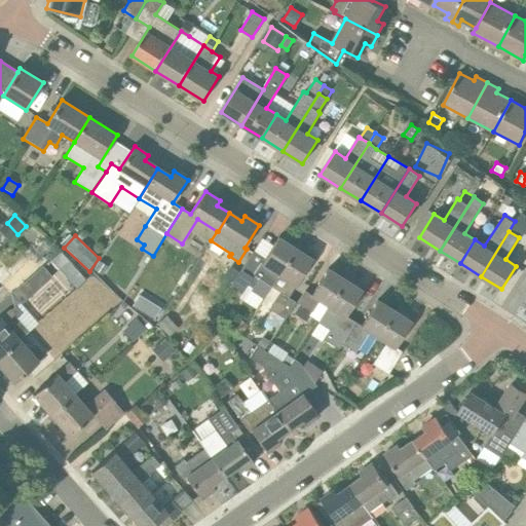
[(271,287),(296,248),(278,237),(262,263),(251,256),(230,288),(240,295),(248,286),(252,289),(251,292),(263,300),(271,287)]
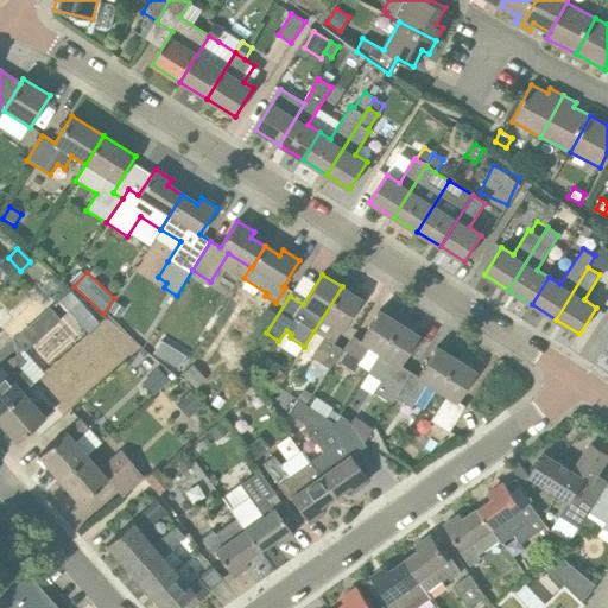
[(361,299),(342,286),(314,331),(324,339),(310,358),(329,369),(341,349),(334,344),(361,299)]
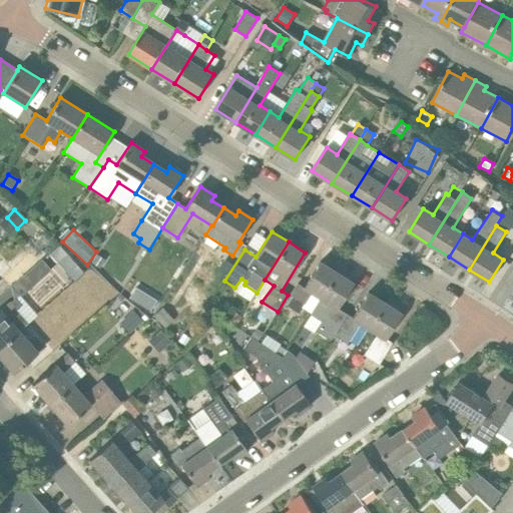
[(59,265),(68,255),(59,245),(50,253),(59,265)]
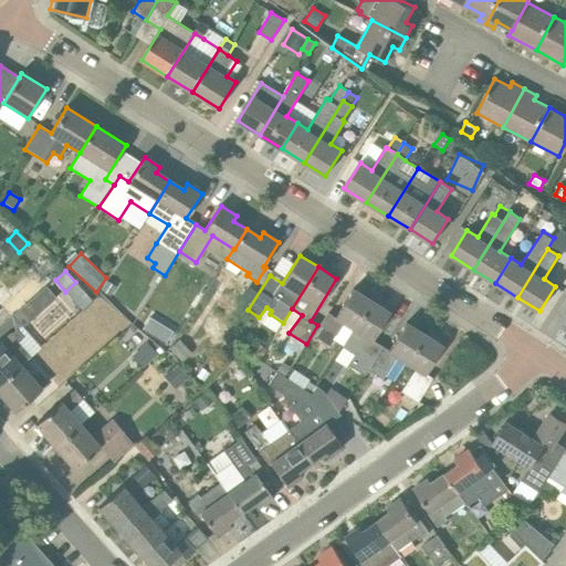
[(115,287),(105,281),(100,291),(108,297),(115,287)]
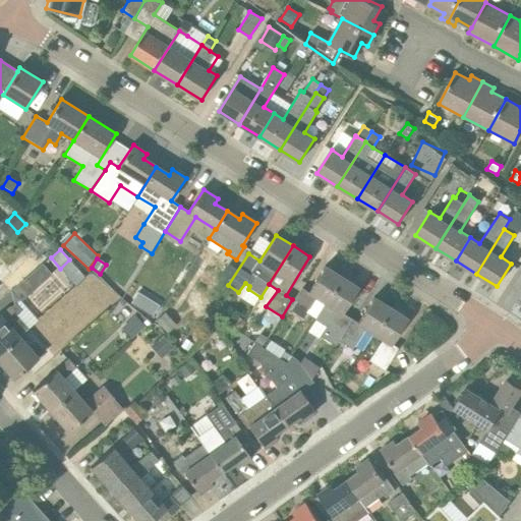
[(315,319),(342,277),(325,266),(308,292),(302,288),(295,300),(296,301),(290,311),(303,320),(306,313),(315,319)]
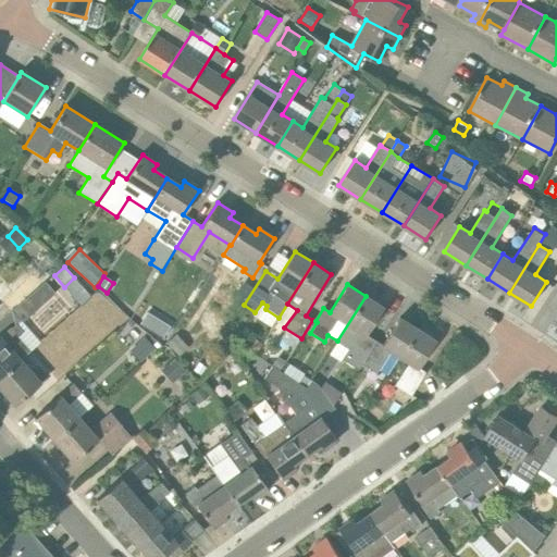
[(41,285),(12,311),(22,322),(51,297),(41,285)]
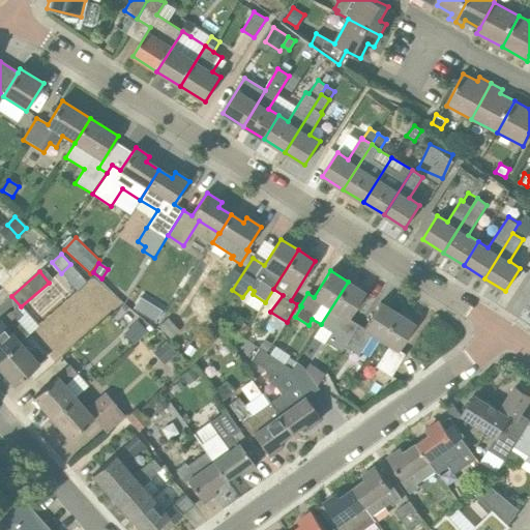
[(340,351),(350,337),(357,325),(348,319),(365,293),(348,282),(321,324),(320,325),(330,331),(325,342),(340,351)]
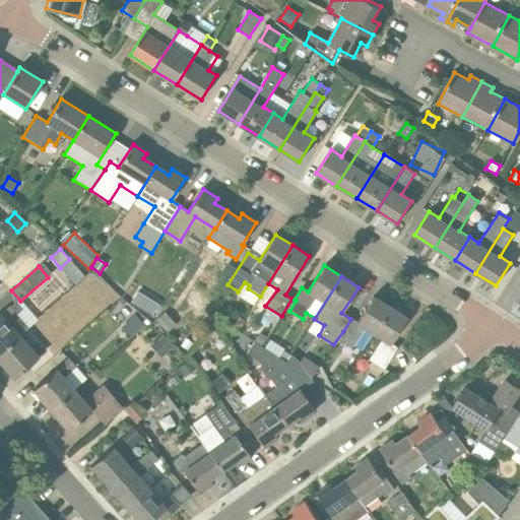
[(78,288),(40,316),(47,325),(85,298),(78,288)]
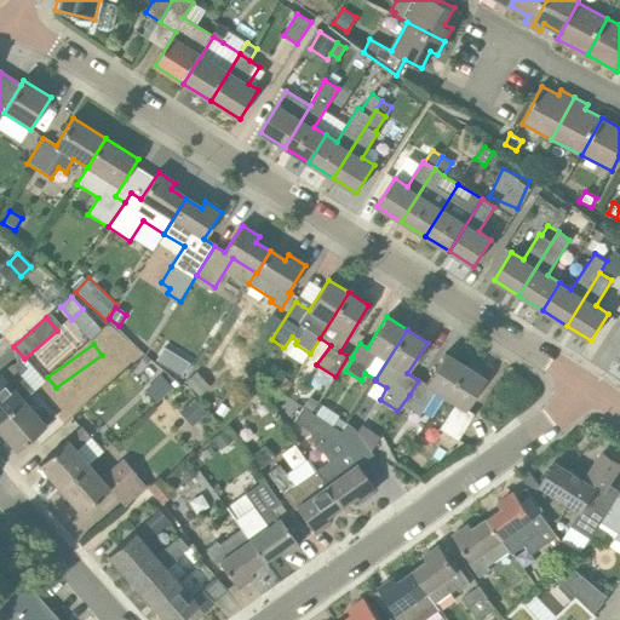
[(425,385),(418,380),(409,395),(426,406),(435,391),(446,399),(465,367),(446,354),(425,385)]
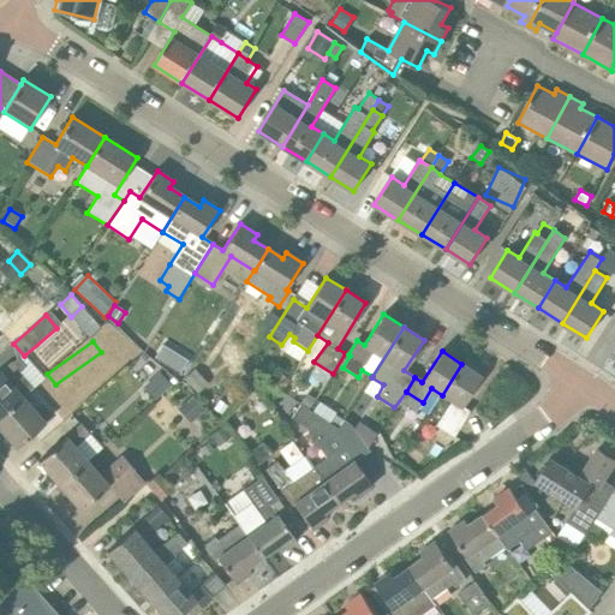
[(177,354),(168,368),(178,374),(186,360),(177,354)]
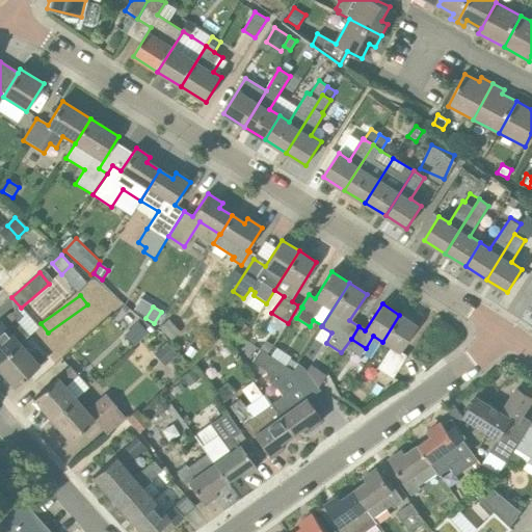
[(0,361),(29,336),(17,322),(21,318),(15,311),(10,314),(9,313),(0,321),(0,361)]
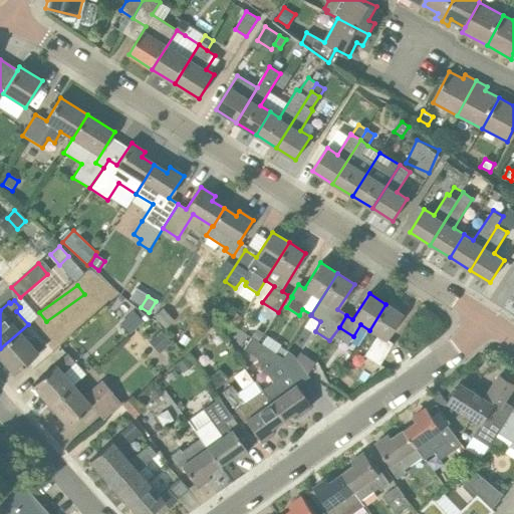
[(386,304),(369,330),(377,335),(364,355),(379,365),(393,344),(387,340),(403,314),(386,304)]
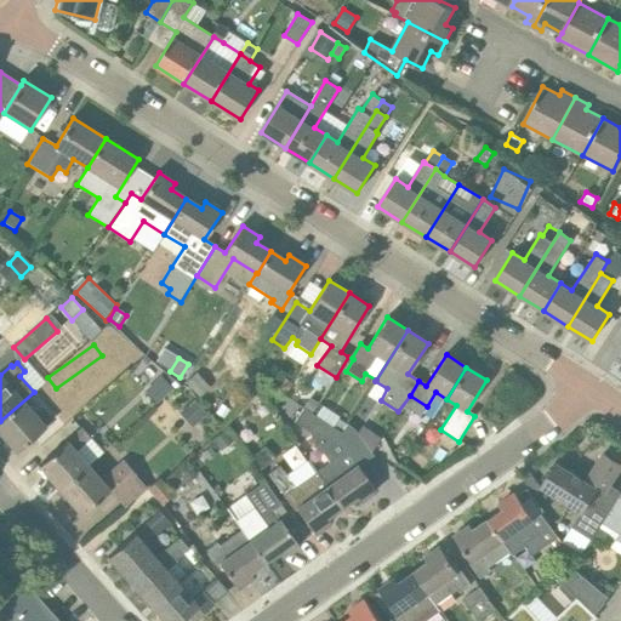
[(149,391),(161,403),(172,392),(161,380),(149,391)]
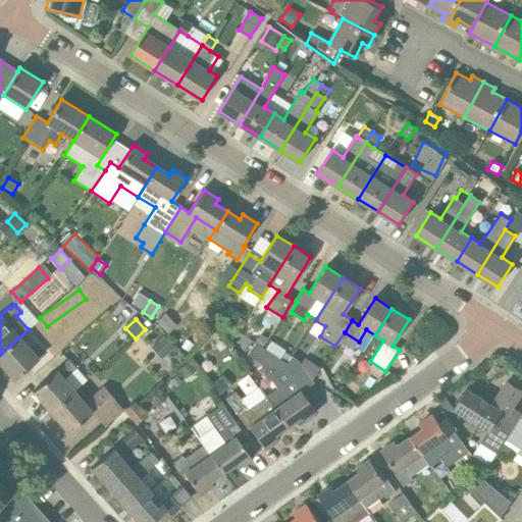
[(162,319),(156,325),(164,333),(170,327),(162,319)]
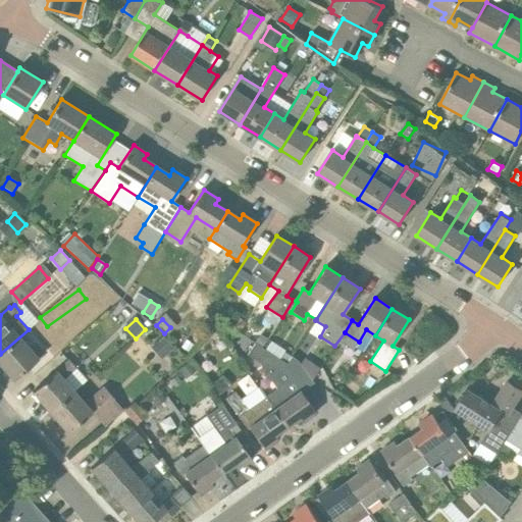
[(233,328),(240,332),(245,323),(239,320),(233,328)]
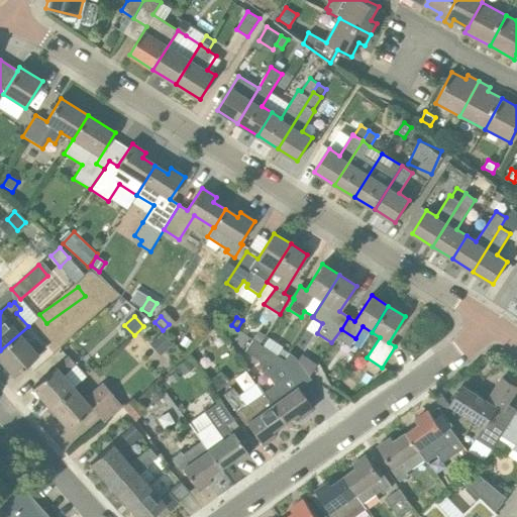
[(28,326),(0,350),(0,357),(15,376),(27,365),(34,373),(62,348),(53,337),(46,342),(38,334),(36,336),(28,326)]
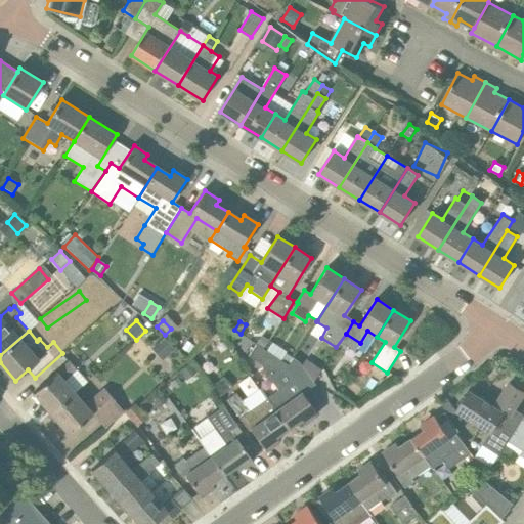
[(256,344),(262,348),(267,341),(261,337),(256,344)]
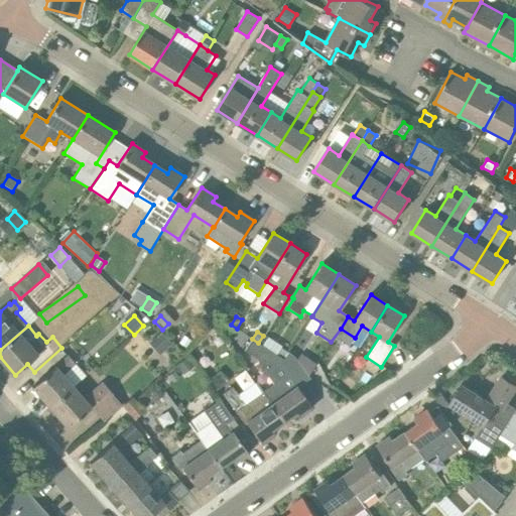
[(159,335),(152,342),(162,353),(170,345),(159,335)]
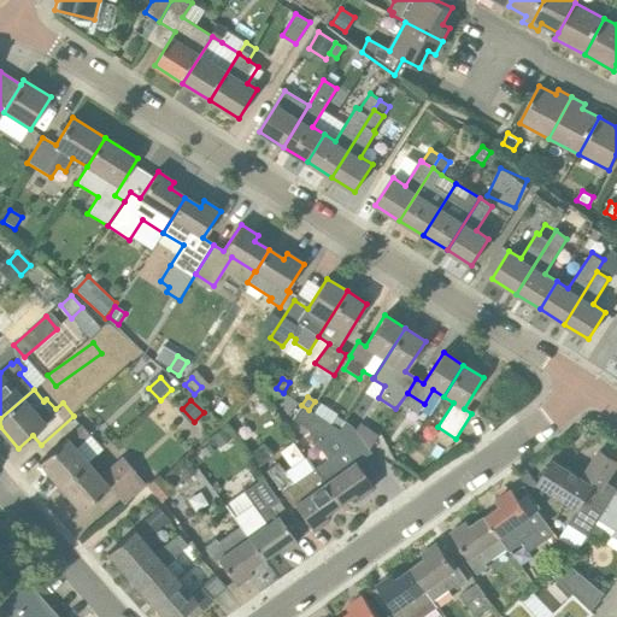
[(354,428),(346,423),(344,421),(339,430),(300,406),(292,419),(321,438),(315,441),(328,460),(316,469),(340,505),(354,494),(358,500),(374,488),(356,463),(370,453),(369,451),(356,430),(354,428)]
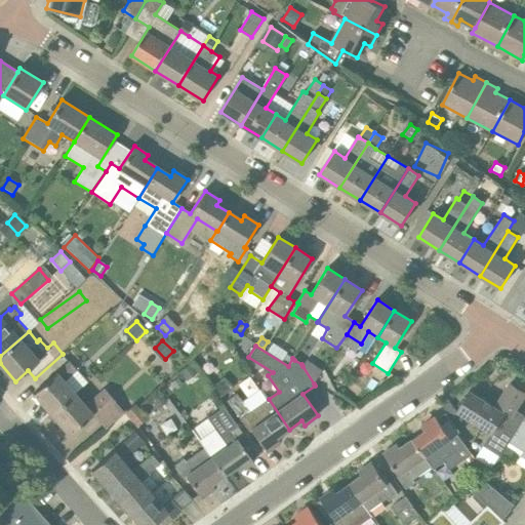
[(285,354),(281,361),(288,366),(292,358),(285,354)]
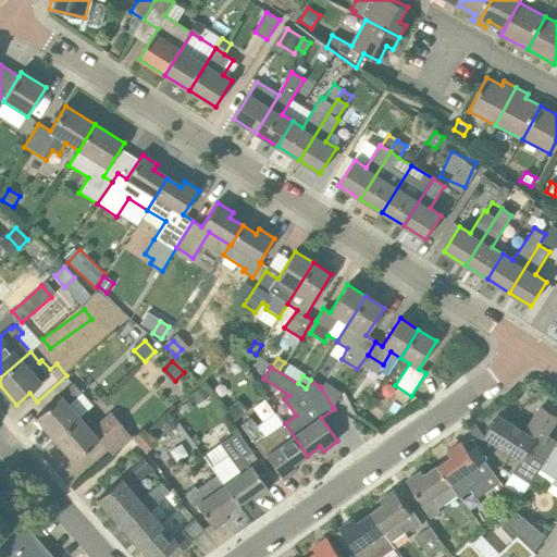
[(35,419),(54,441),(79,418),(69,405),(82,393),(74,384),(35,419)]
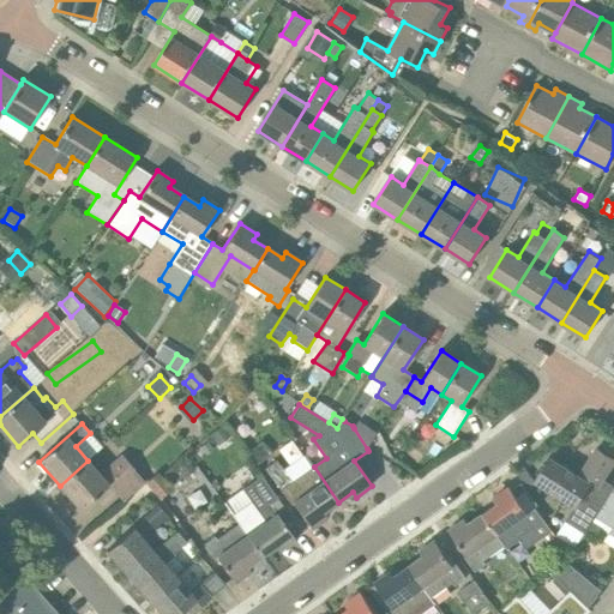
[(357,423),(356,425),(354,428),(367,449),(375,435),(357,423)]
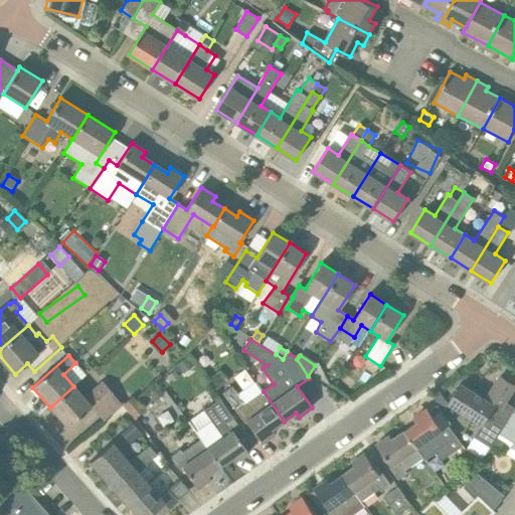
[(186,358),(176,366),(181,373),(192,366),(186,358)]
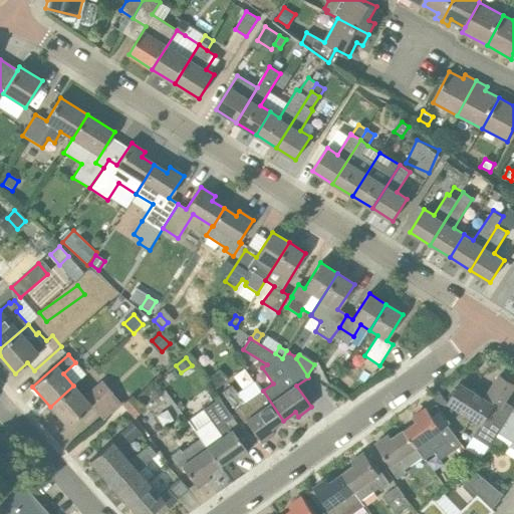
[(167,373),(172,381),(178,377),(173,369),(167,373)]
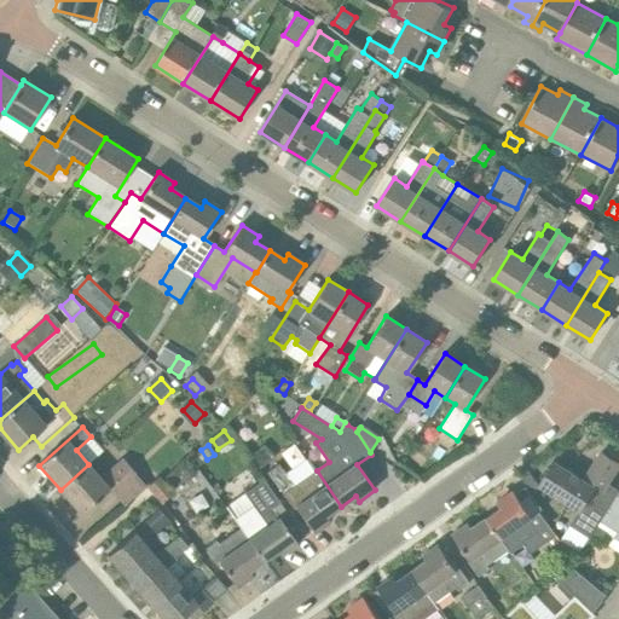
[(259,472),(275,461),(265,447),(249,458),(259,472)]
